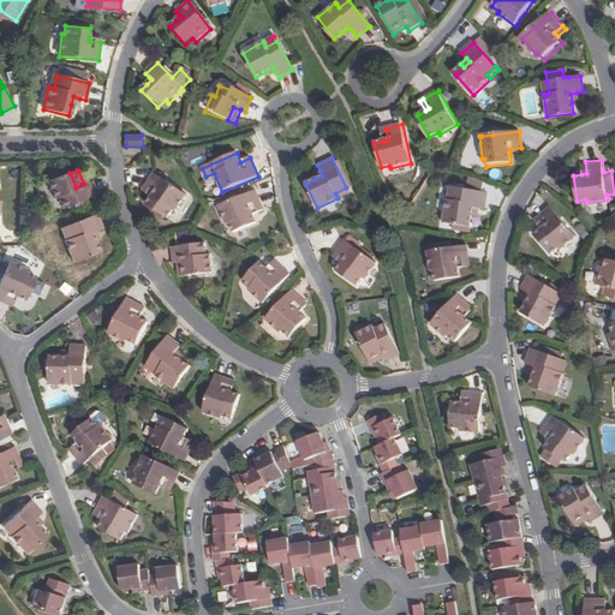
[(156,172),(148,185),(156,192),(154,196),(149,203),(171,219),(175,210),(178,213),(190,195),(166,178),(161,174),(156,172)]
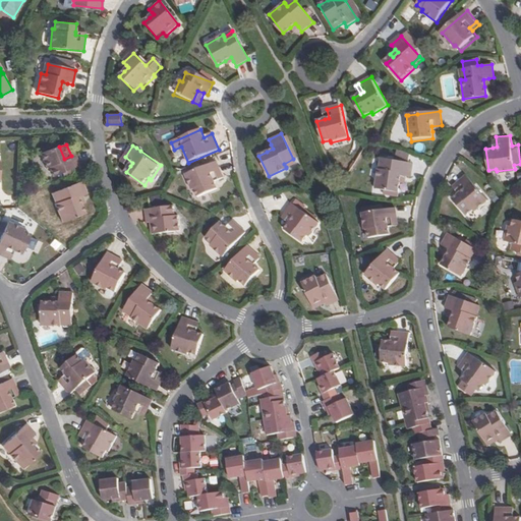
[(64,159),(59,147),(40,154),(46,169),(49,168),(53,177),(79,166),(74,155),(71,156),(64,159)]
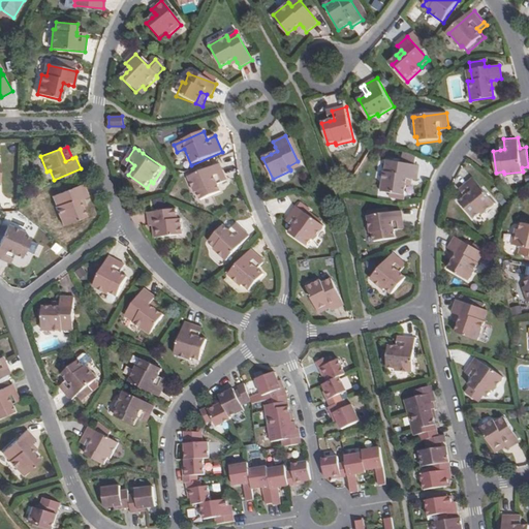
[(124,162),(132,168),(134,165),(127,159),(124,162)]
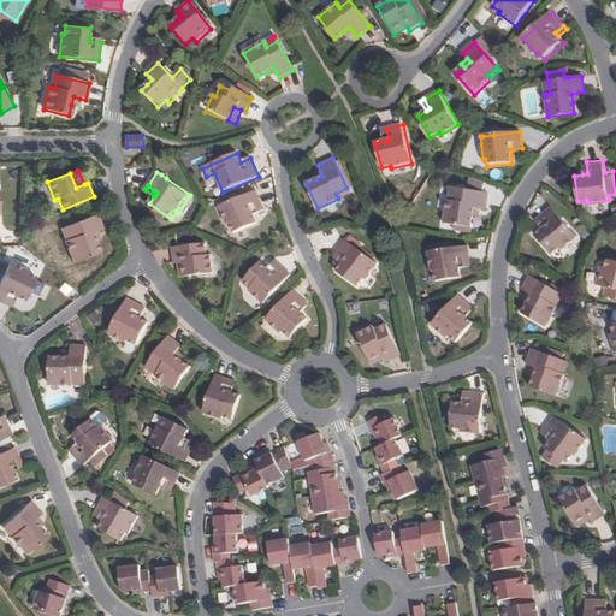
[(487,194),(455,190),(452,202),(448,201),(446,201),(443,224),(469,227),(472,217),(473,208),(478,209),(485,211),(487,194)]
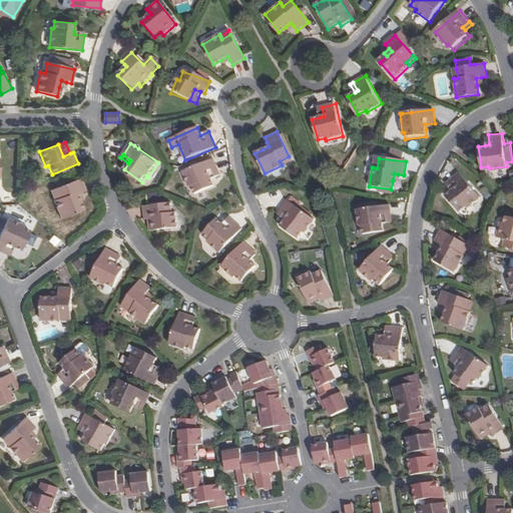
[(209,176),(218,173),(213,159),(183,171),(190,189),(191,188),(194,195),(214,187),(211,180),(209,176)]
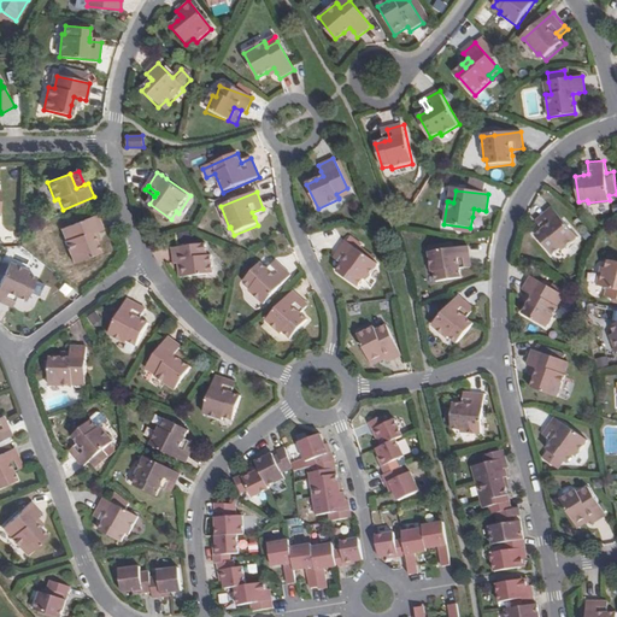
[(552,205),(539,216),(546,225),(542,229),(536,234),(552,253),(559,248),(560,250),(577,235),(552,205)]
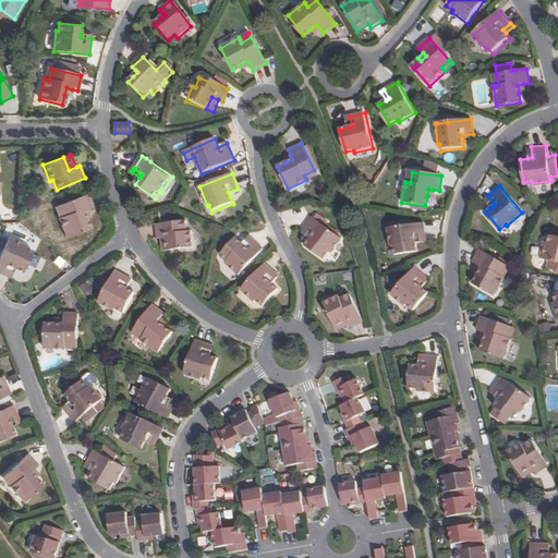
[(83,191),(56,204),(60,215),(57,216),(56,216),(64,235),(87,225),(83,216),(80,208),(84,207),(89,205),(83,191)]
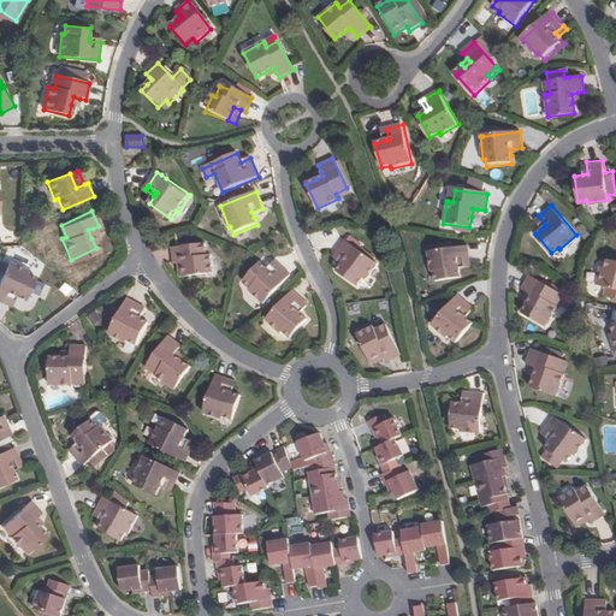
[(534,219),(542,229),(545,225),(538,215),(534,219)]
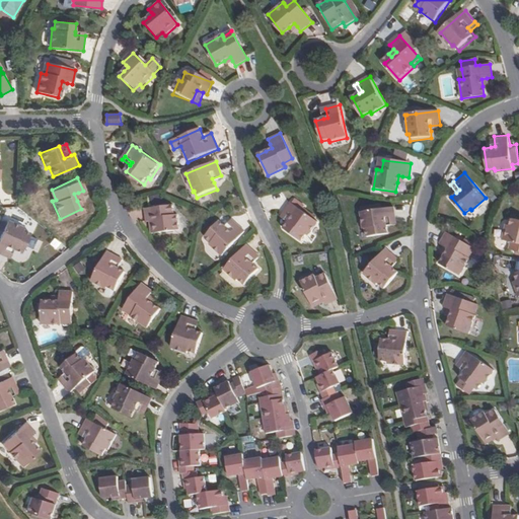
[(56,200),(52,190),(48,192),(53,201),(56,200)]
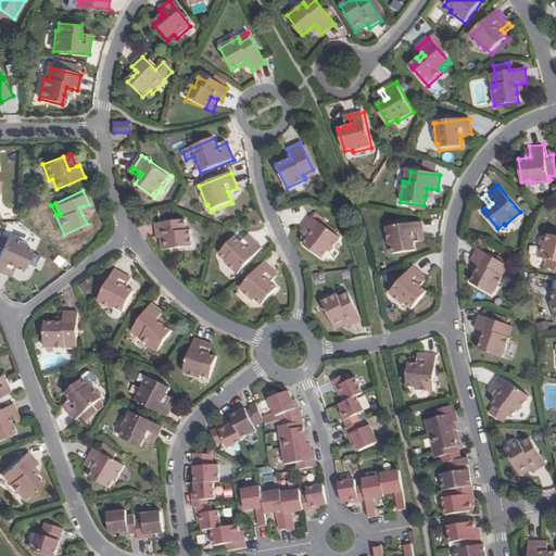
[(311,235),(308,238),(303,244),(321,258),(327,251),(329,252),(340,237),(311,216),(302,228),(311,235)]
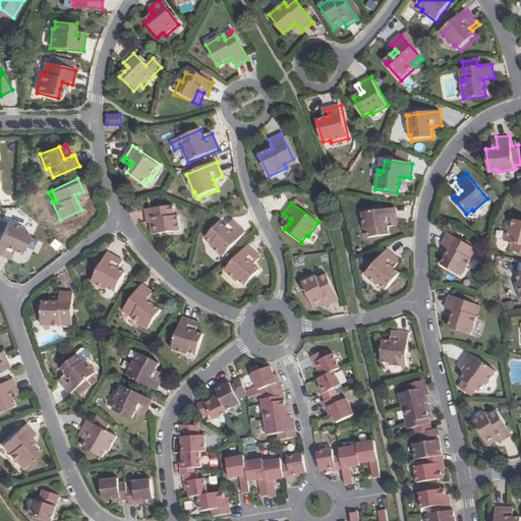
[(388,224),(398,223),(396,209),(362,213),(364,232),(366,232),(367,239),(389,236),(389,228),(388,224)]
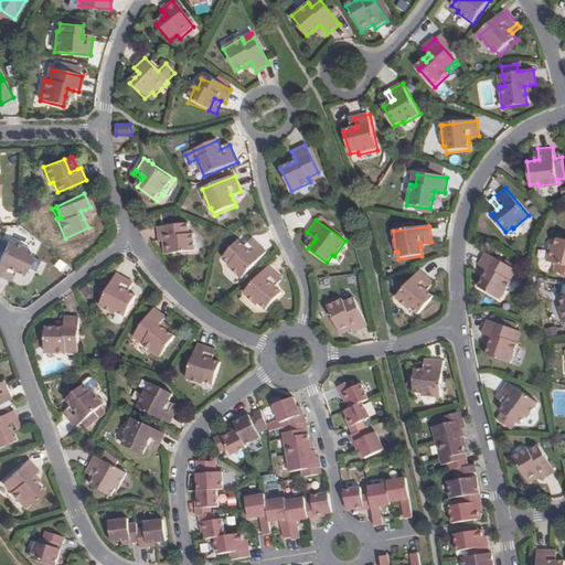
[(176,243),(176,256),(198,256),(196,238),(193,238),(193,227),(161,228),(162,243),(167,243),(176,243)]
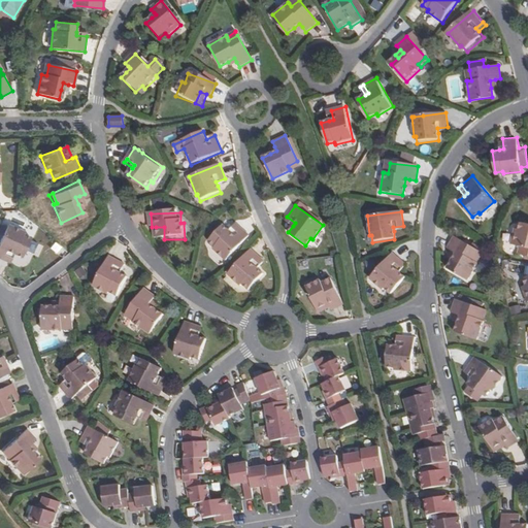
[(295,223),(287,217),(284,221),(293,226),(295,223)]
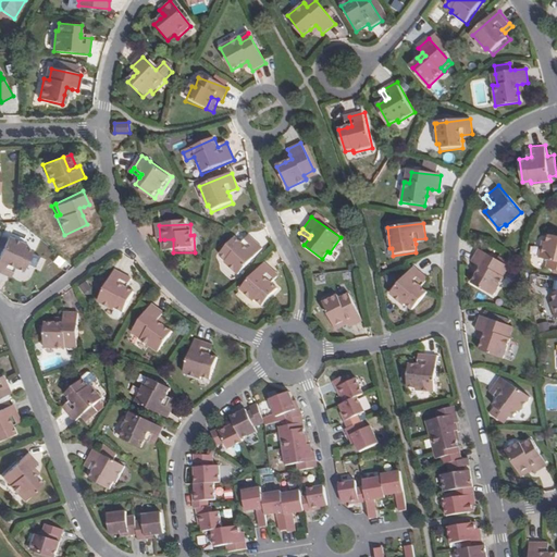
[(556,233),(549,231),(546,238),(543,237),(537,254),(546,258),(554,260),(551,268),(556,270),(556,233)]
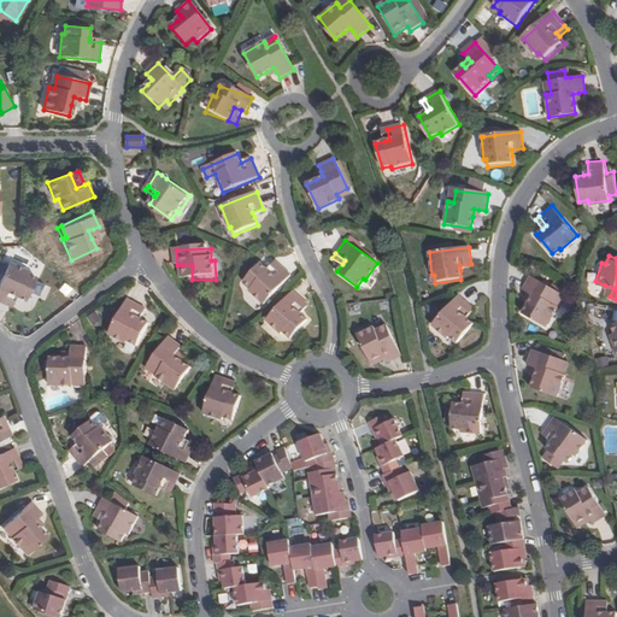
[(272,274),(280,265),(276,262),(269,270),(272,274)]
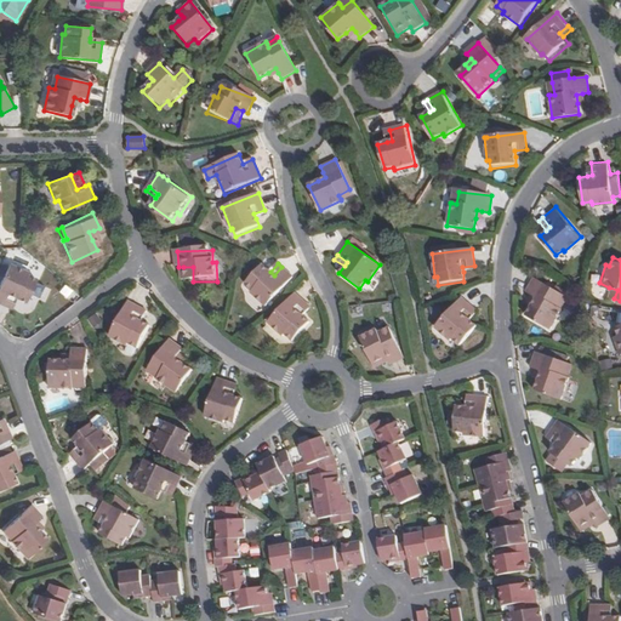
[(9,266),(6,271),(1,280),(0,284),(0,306),(7,311),(12,300),(17,301),(26,305),(36,281),(27,278),(28,275),(9,266)]
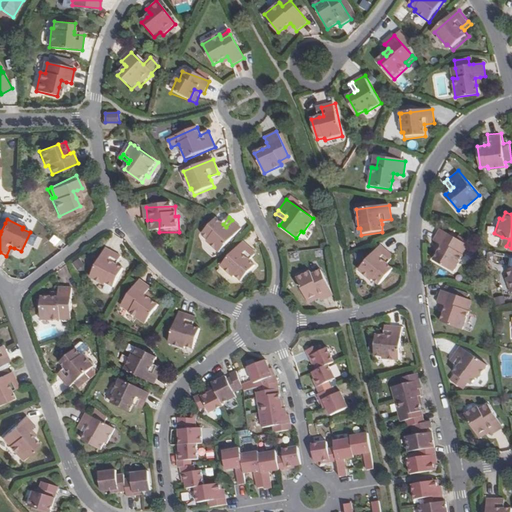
[(226,227),(223,224),(217,219),(203,235),(209,240),(207,242),(220,253),(242,229),(232,220),(226,227)]
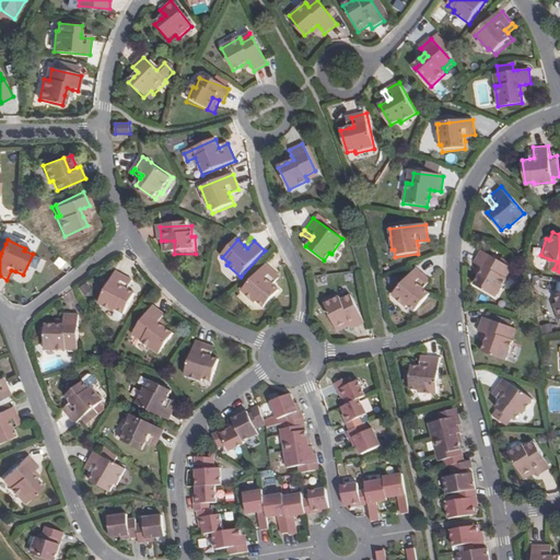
[(471,263),(476,266),(480,268),(477,275),(473,283),(496,294),(505,276),(503,275),(500,272),(505,264),(478,249),(471,263)]
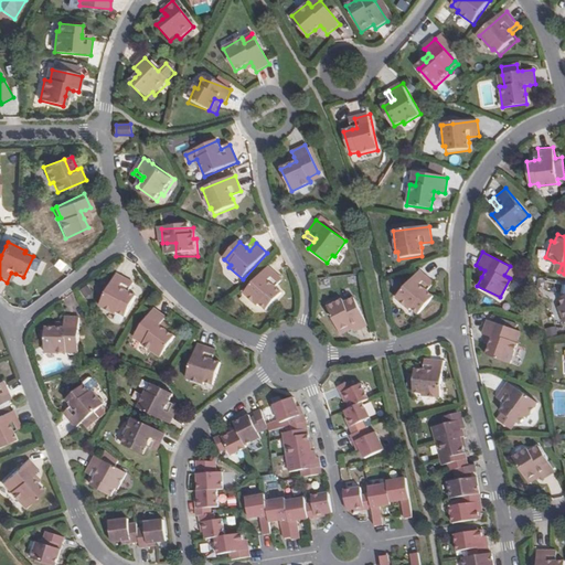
[(562,264),(554,262),(552,269),(558,272),(562,264)]
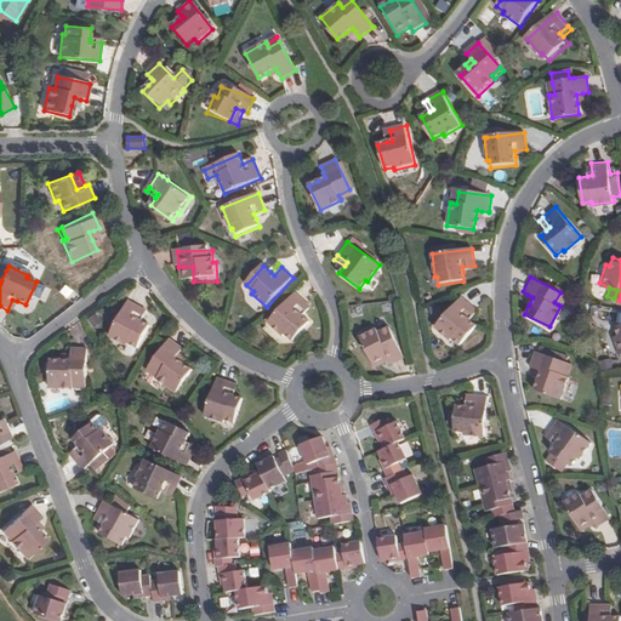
[(312,324),(305,317),(301,314),(308,305),(296,294),(271,325),(286,340),(289,337),(296,342),(312,324)]
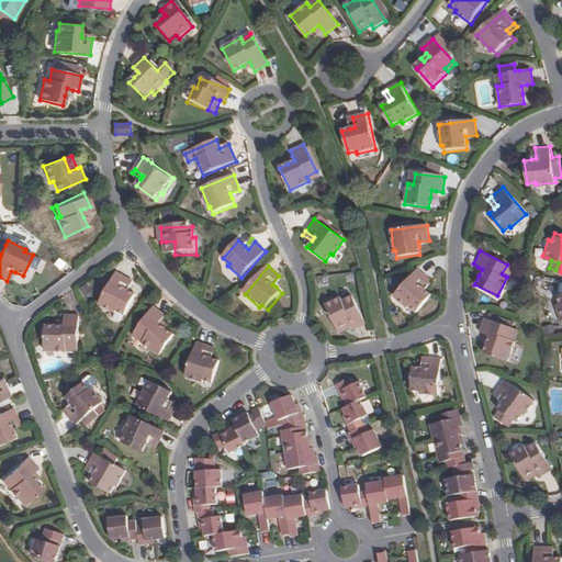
[(98,301),(115,311),(116,310),(123,313),(124,314),(135,293),(128,289),(124,287),(130,278),(116,270),(98,301)]
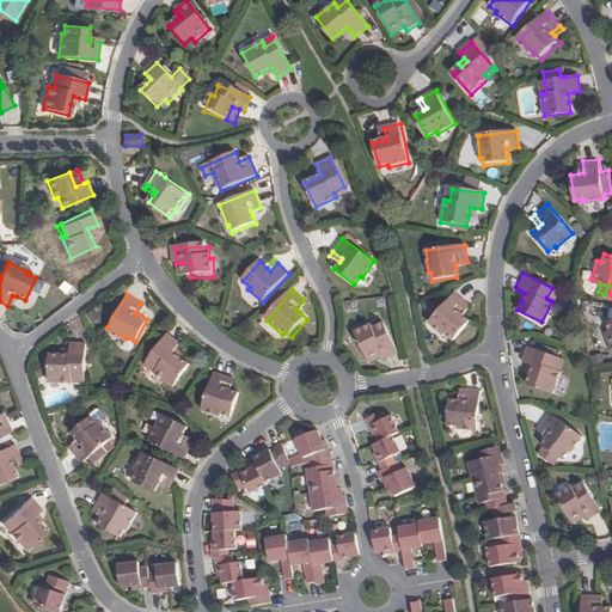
[(465,305),(453,294),(428,325),(444,338),(446,336),(453,342),(470,323),(463,317),(459,313),(465,305)]
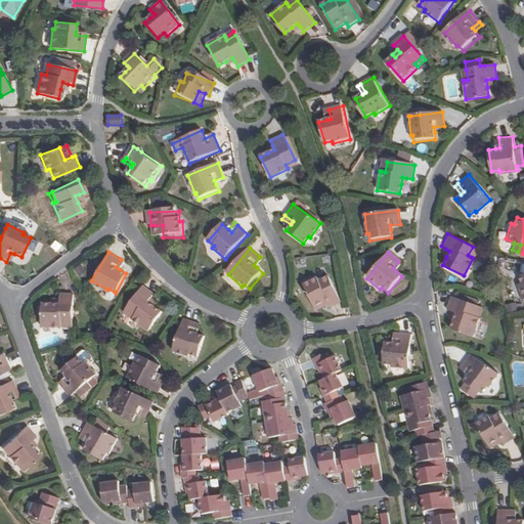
[(264,260),(260,257),(254,265),(257,267),(264,260)]
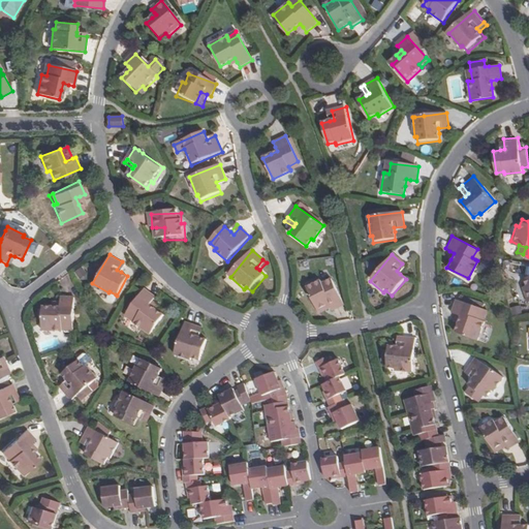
[(126,262),(122,261),(117,270),(121,272),(126,262)]
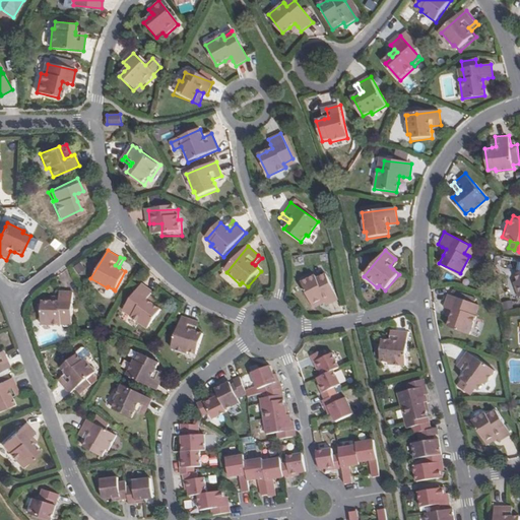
[(390,266),(393,269),(399,261),(395,259),(390,266)]
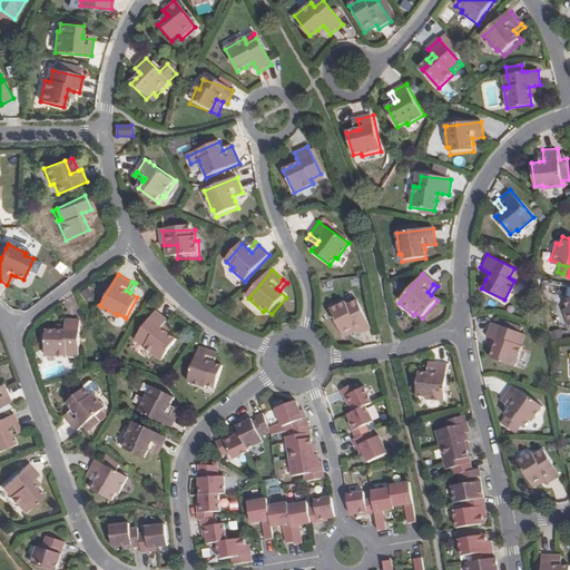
[(351,323),(354,331),(355,335),(370,330),(357,300),(347,304),(346,301),(331,307),(337,327),(351,323)]
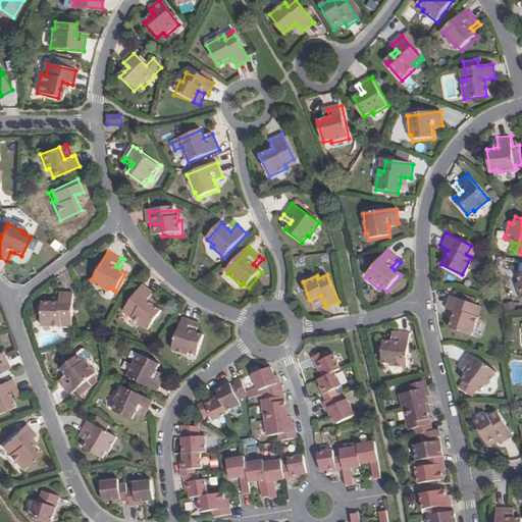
[(141,283),(124,307),(133,313),(131,316),(129,317),(146,328),(159,309),(151,304),(146,300),(148,296),(151,291),(141,283)]
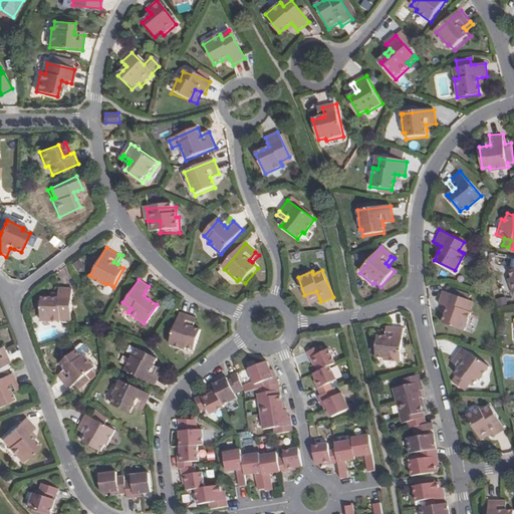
[(108,292),(112,286),(106,283),(105,284),(103,288),(103,291),(106,292),(108,292)]
